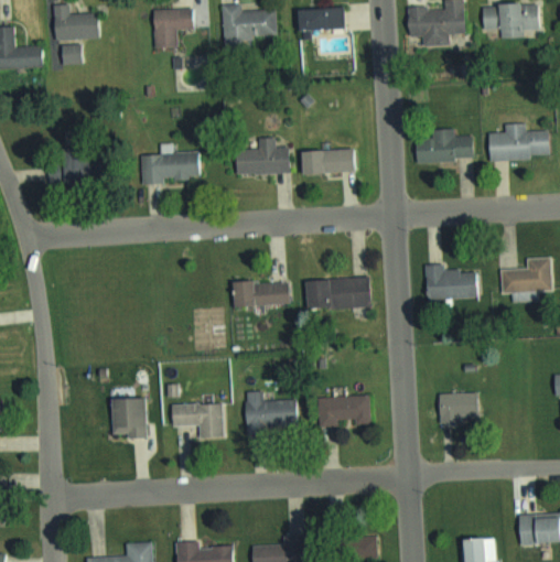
[(444,0),(444,8),(408,8),(407,35),(464,35),(463,0),(444,0)]
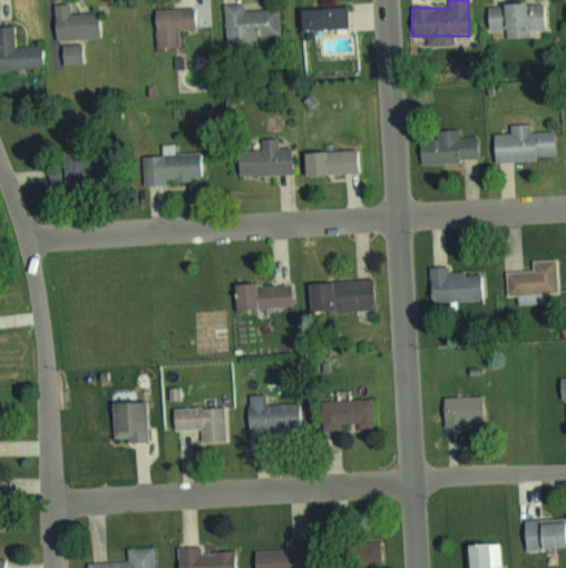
[(98,13),(71,15),(71,5),(54,6),(55,41),(99,40),(98,13)]
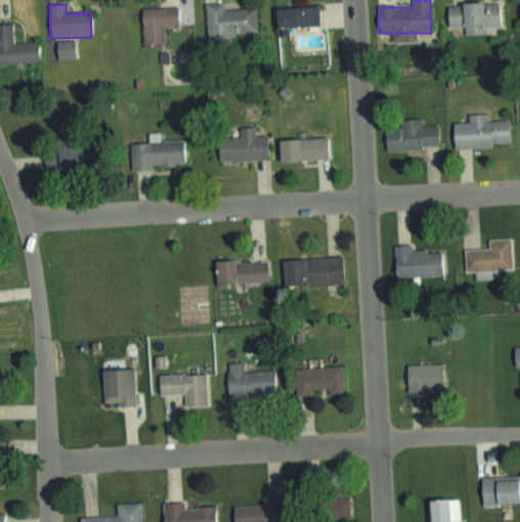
[(257,10),(225,11),(224,4),(207,5),(208,38),(257,37),(257,10)]
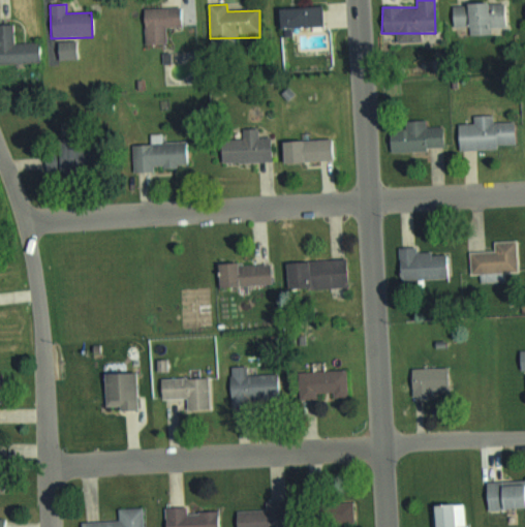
[(471,36),(494,36),(494,29),(507,29),(507,4),(453,5),(453,28),(471,27),(471,36)]
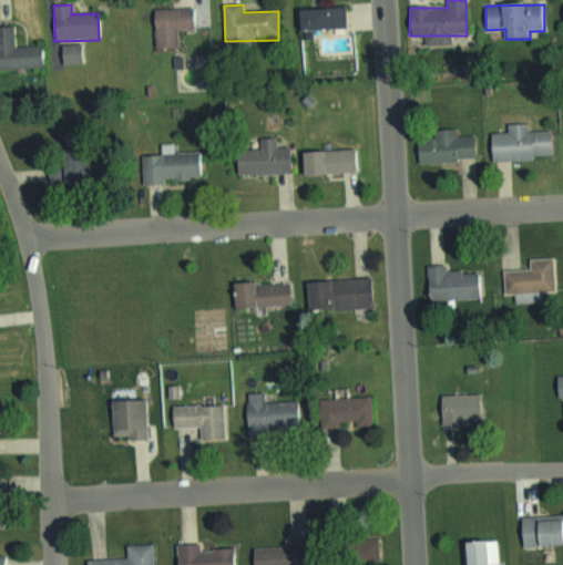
[(346,29),(345,8),(296,10),(297,31),(346,29)]
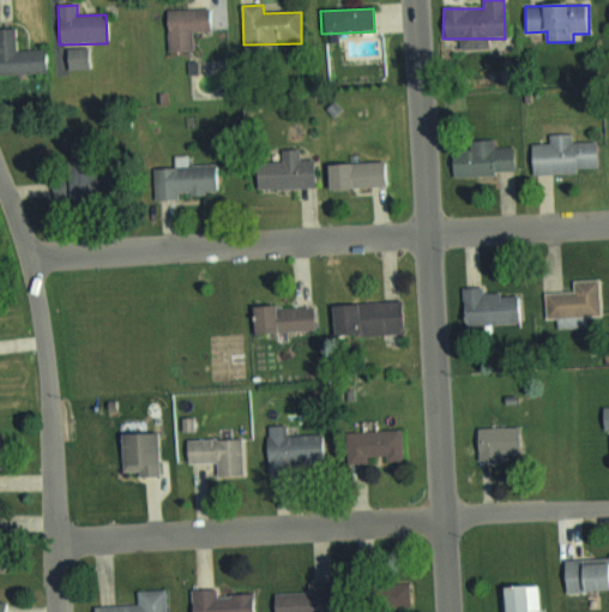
[(167,53),(192,53),(192,31),(209,31),(209,11),(167,11),(167,53)]
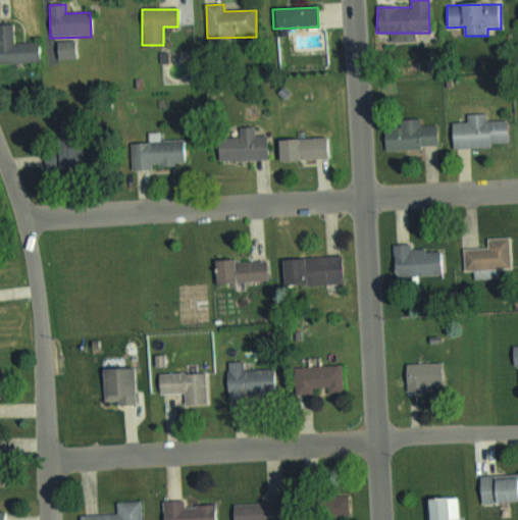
[(13,26),(0,24),(0,63),(42,63),(41,43),(13,44),(13,26)]
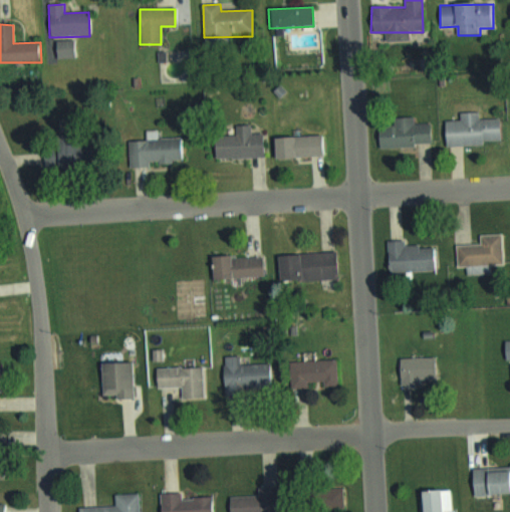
[(56,58),(73,58),(73,43),(56,43),(56,58)]
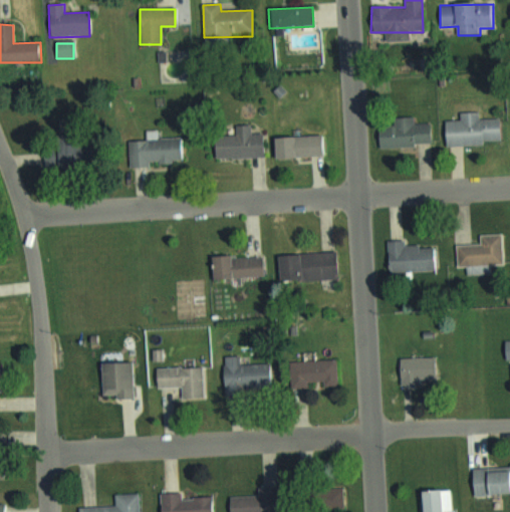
[(479,112),(460,113),(460,120),(445,121),(446,147),(501,145),(501,118),(479,119),(479,112)]
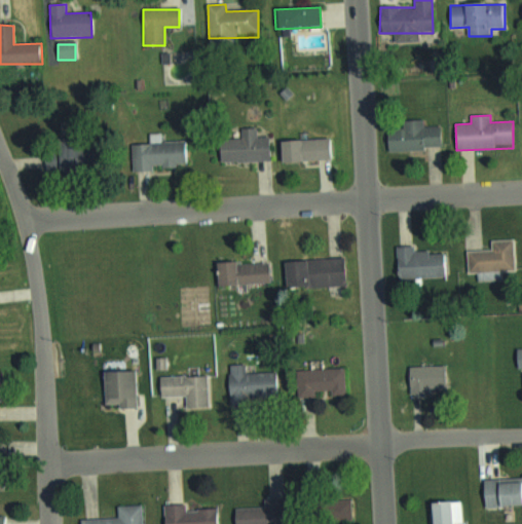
[(403,128),(387,128),(387,151),(441,150),(440,126),(424,127),(424,120),(403,121),(403,128)]
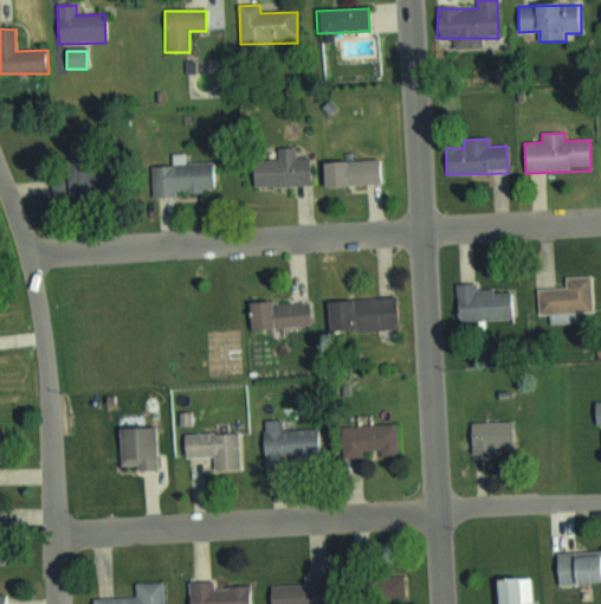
[(252,188),(309,186),(309,158),(295,159),(295,148),(277,149),(277,160),(252,160),(252,188)]
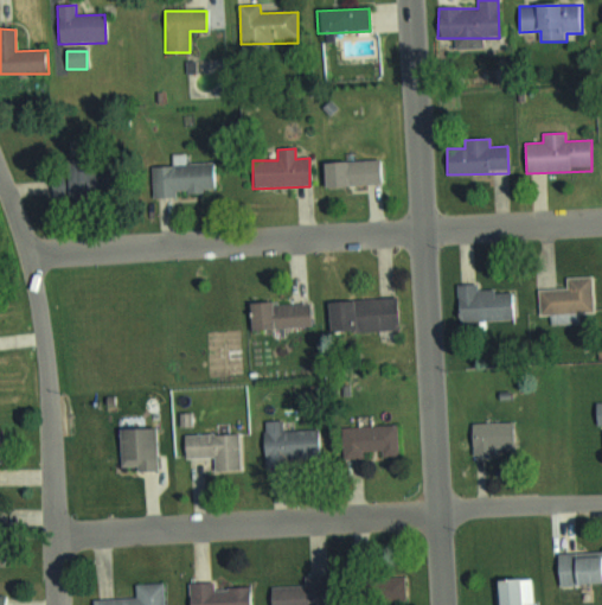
[(90,160),(52,160),(52,205),(90,205),(90,160)]
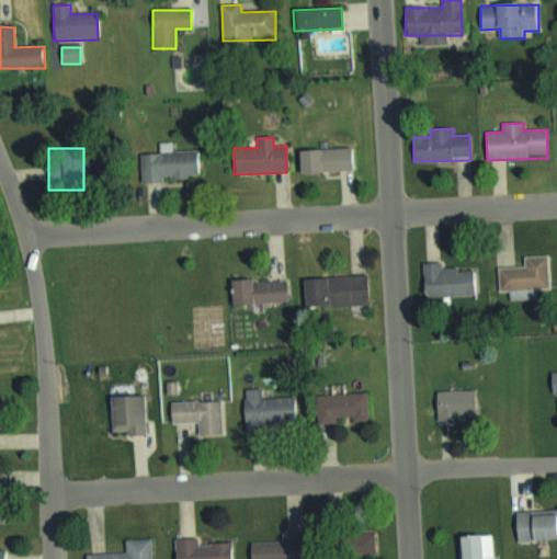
[(298,174),(351,171),(350,148),(297,151),(298,174)]
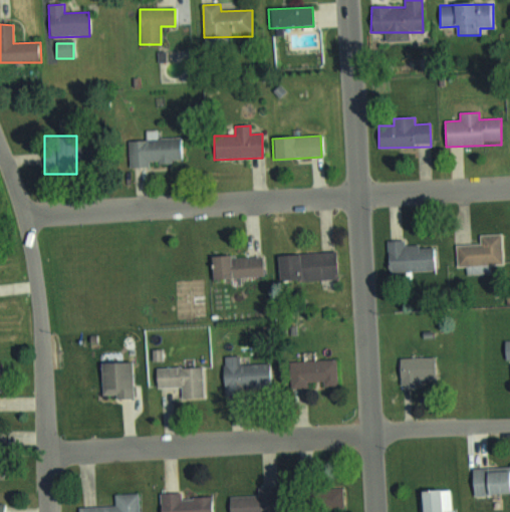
[(184,164),(183,139),(129,141),(130,166),(184,164)]
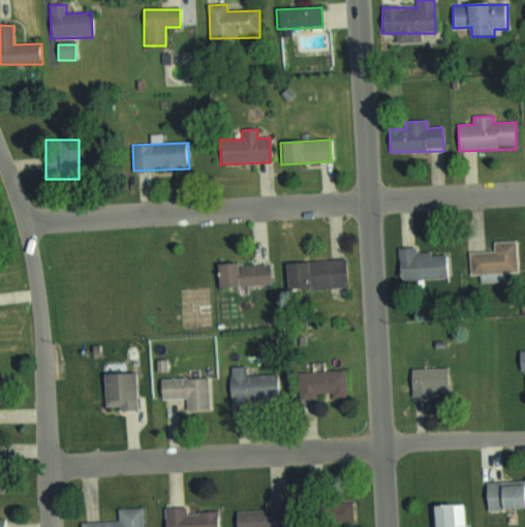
[(449,253),(417,254),(417,248),(400,249),(401,281),(450,279),(449,253)]
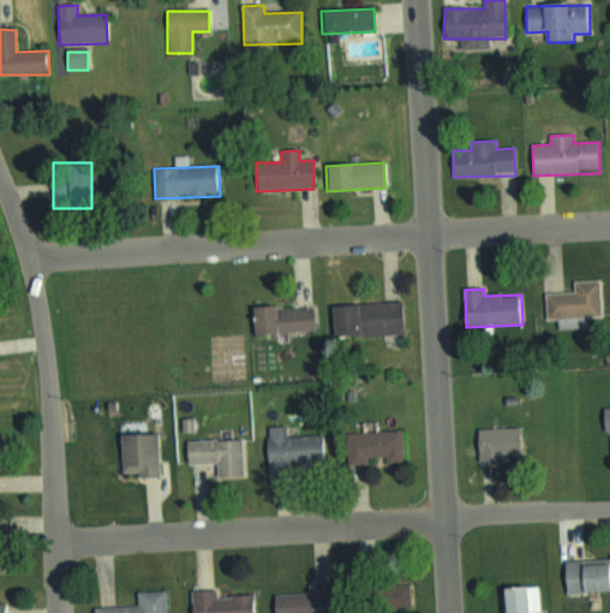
[(548,319),(591,319),(591,291),(548,291),(548,319)]
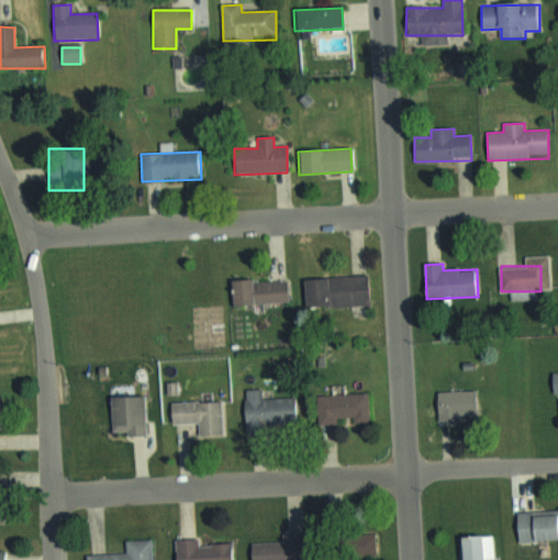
[(368,277),(304,278),(305,308),(368,306),(368,277)]
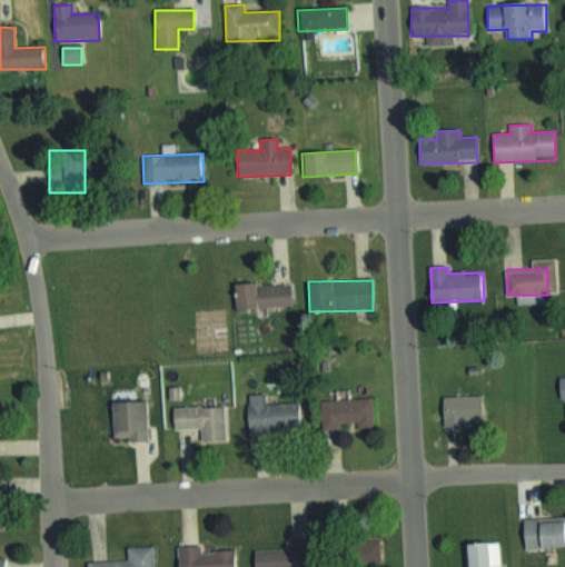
[(234,285),(235,309),(293,307),(293,282),(234,285)]
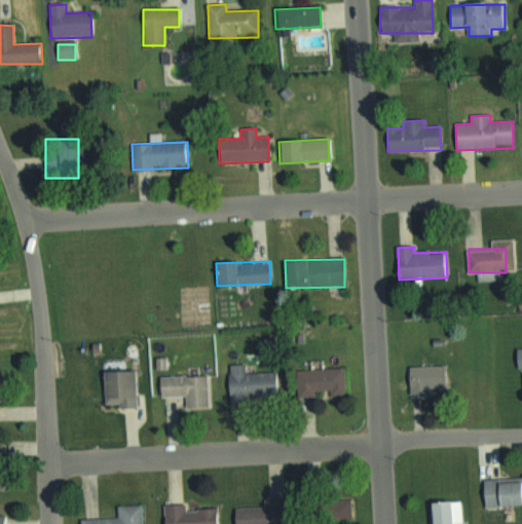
[(247,365),(230,365),(230,402),(275,401),(275,373),(247,373),(247,365)]
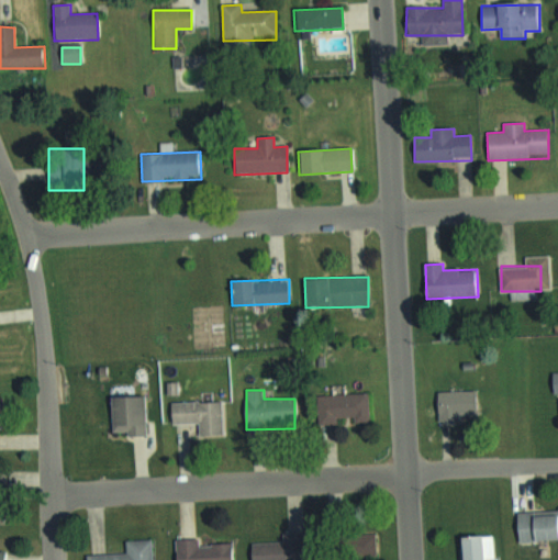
[(438,392),(438,421),(475,421),(475,392),(438,392)]
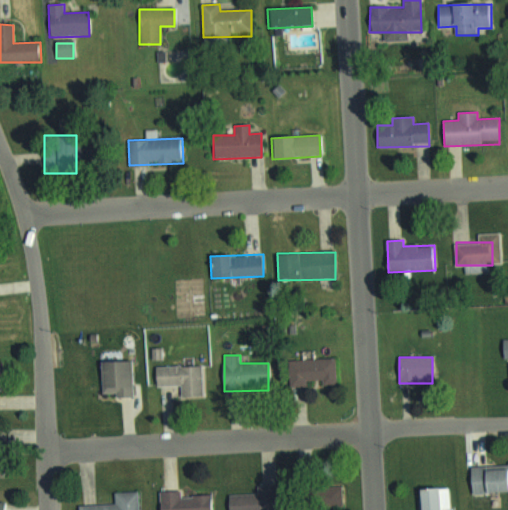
[(335,386),(335,359),(289,360),(289,387),(335,386)]
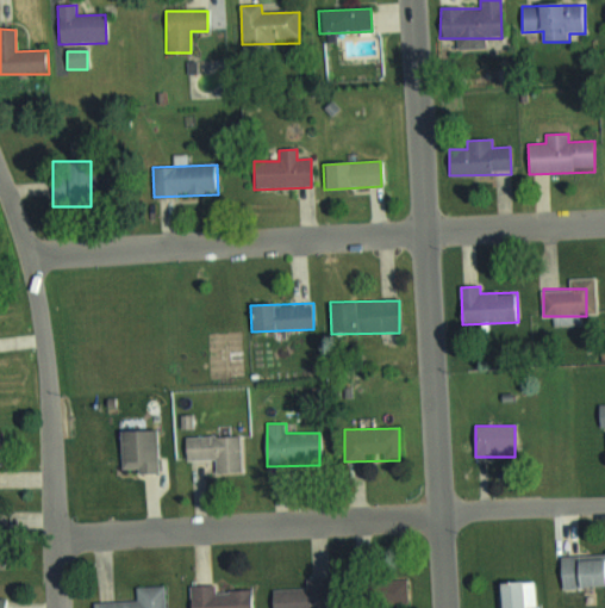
[(119,432),(119,473),(158,473),(158,432),(119,432)]
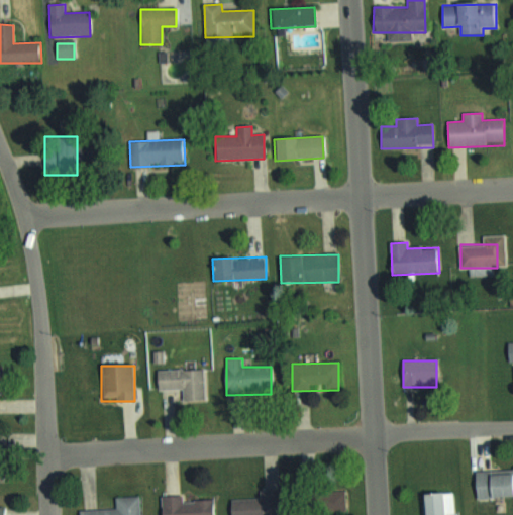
[(204,370),(158,371),(158,391),(183,391),(183,403),(205,402),(204,370)]
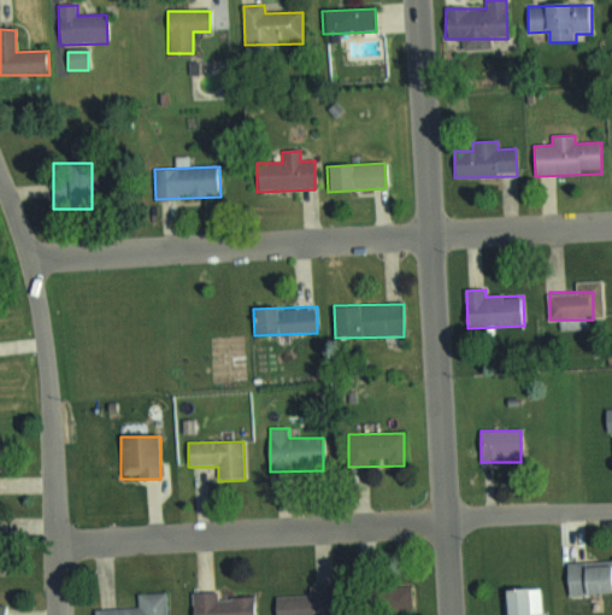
[(611,563),(566,563),(566,596),(611,596),(611,563)]
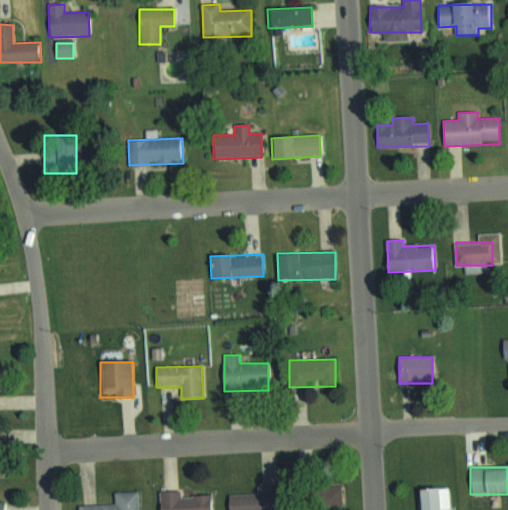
[(342,508),(342,487),(303,487),(303,508),(342,508)]
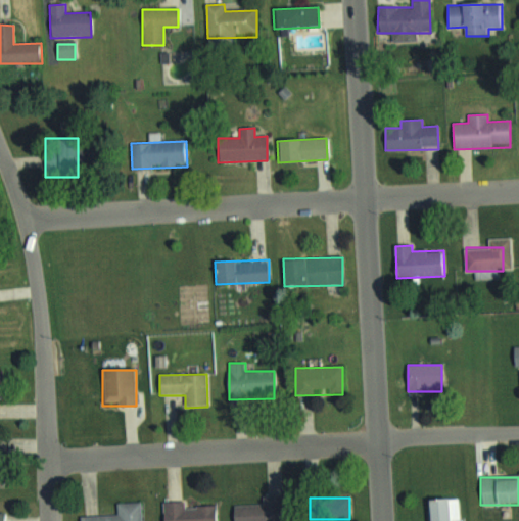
[(461,520),(461,499),(427,500),(427,520),(461,520)]
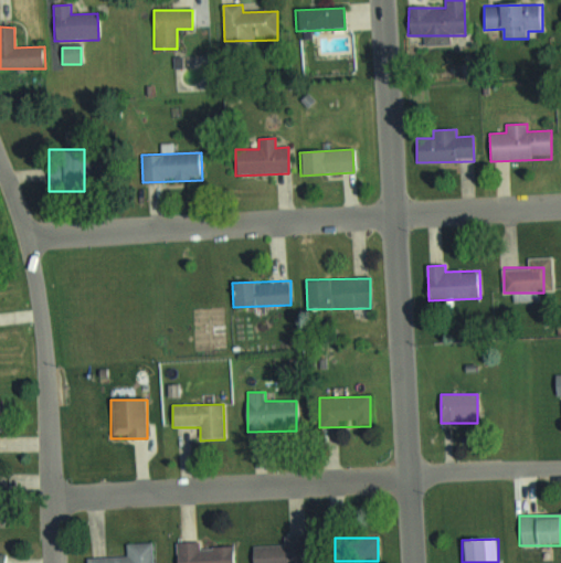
[(177,543),(177,562),(231,562),(231,548),(201,548),(201,543),(177,543)]
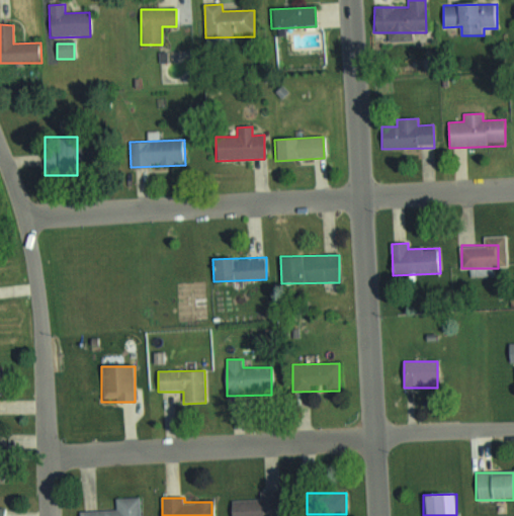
[(116,511),(80,512),(79,515),(141,515),(141,499),(115,499),(116,511)]
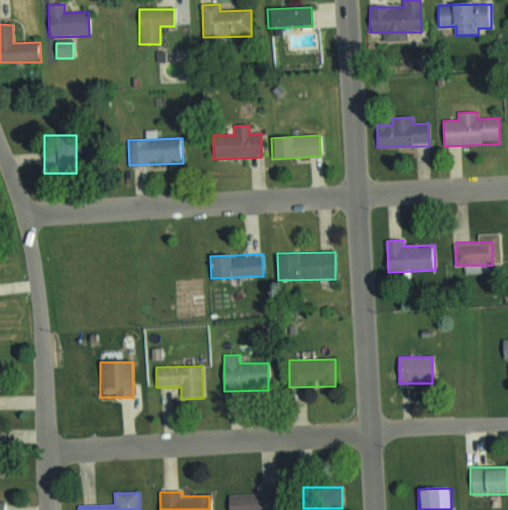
[(262,509),(262,495),(228,495),(228,509),(262,509)]
